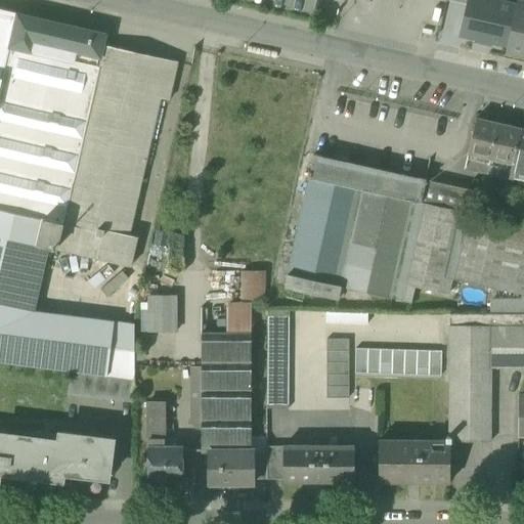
[(507,44),(515,8),(501,5),(482,0),(479,0),(468,0),(467,5),(461,34),(475,37),(475,40),(491,44),(492,41),(507,44)]
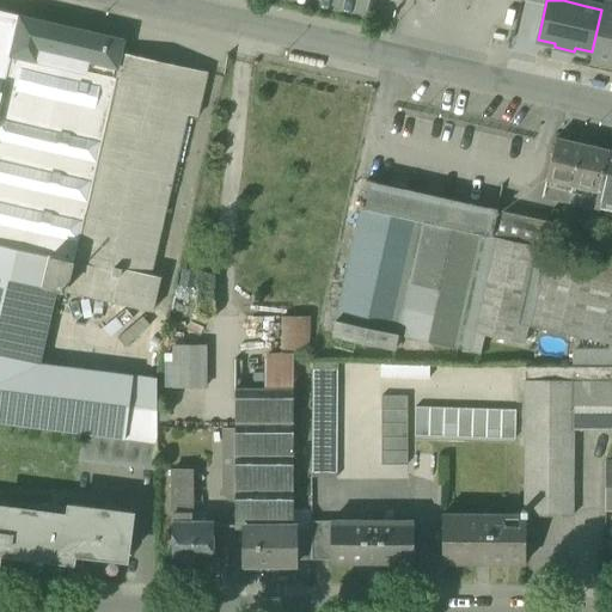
[(591,59),(611,63),(611,10),(601,8),(601,10),(592,51),(591,59)]
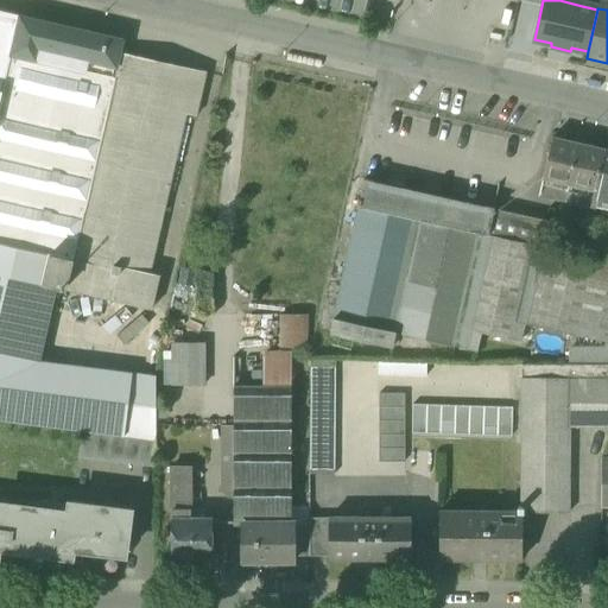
[(0,90),(2,92),(19,18),(19,17),(0,11),(0,90)]
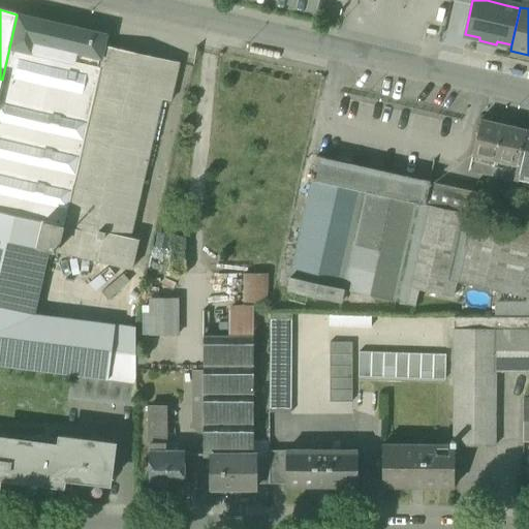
[(106,35),(17,16),(2,80),(0,89),(0,364),(72,374),(135,382),(135,362),(135,329),(34,316),(49,250),(133,270),(139,241),(129,239),(161,100),(170,102),(180,64),(103,47),(105,36),(106,35)]
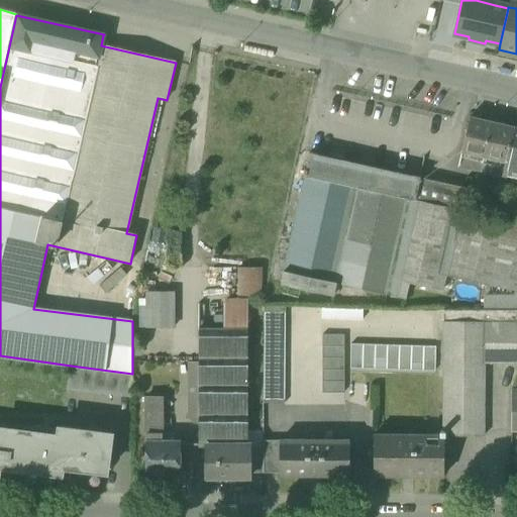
[(461,151),(484,157),(491,124),(469,119),(461,151)]
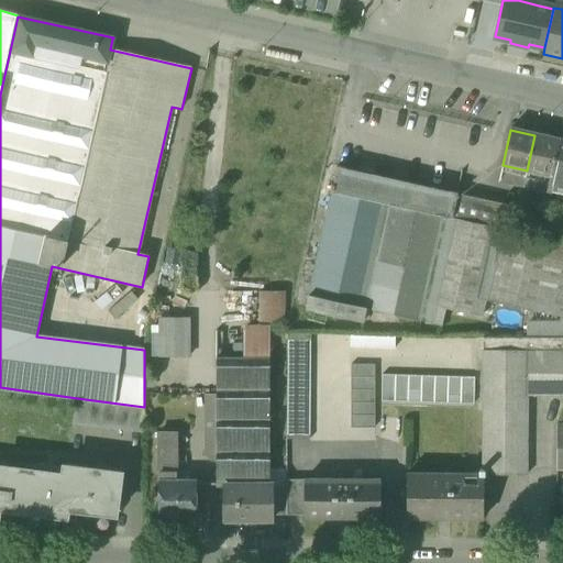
[(534,135),(527,170),(550,177),(559,141),(534,135)]
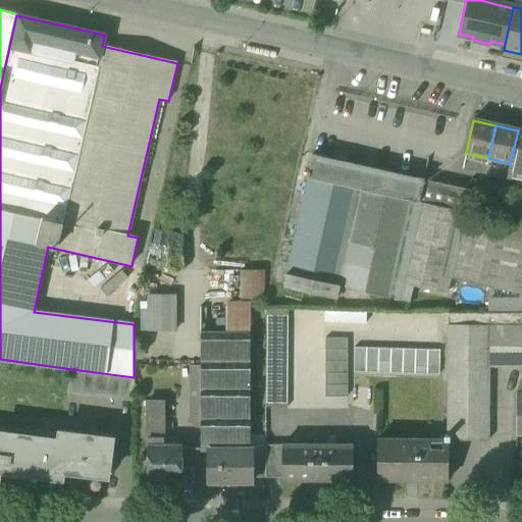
[(521,131),(518,131),(510,164),(509,169),(521,172),(521,131)]
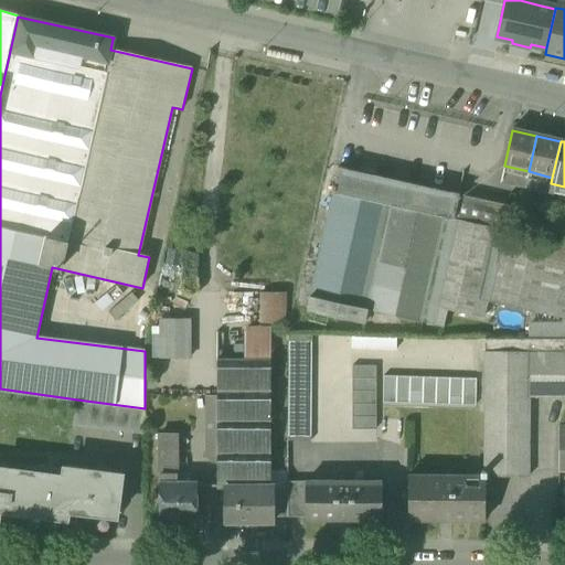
[(525,187),(529,171),(504,166),(501,181),(525,187)]
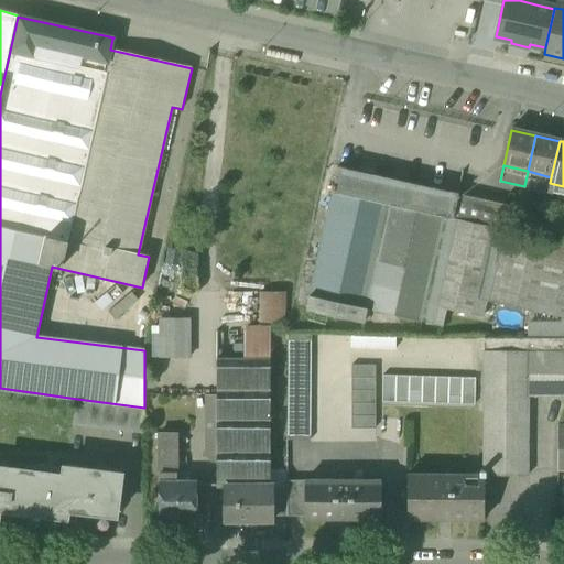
[(367,310),(421,322),(445,218),(452,219),(452,218),(457,194),(337,167),(332,193),(306,310),(364,322),(367,310)]
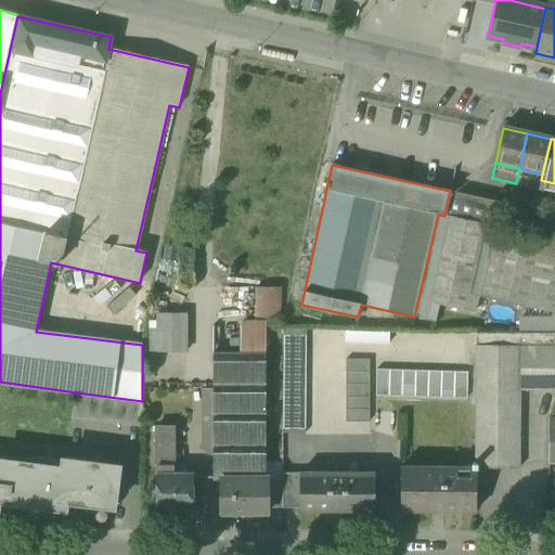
[(541,180),(542,175),(519,168),(516,183),(539,189),(541,180)]
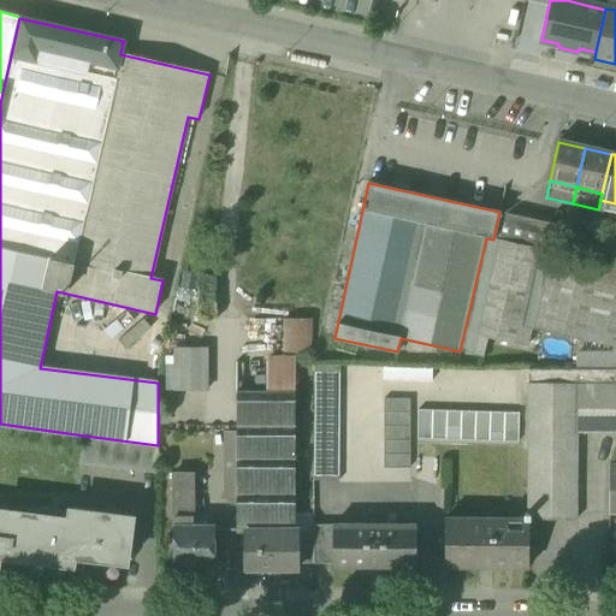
[(615,203),(600,200),(598,209),(615,213),(615,203)]
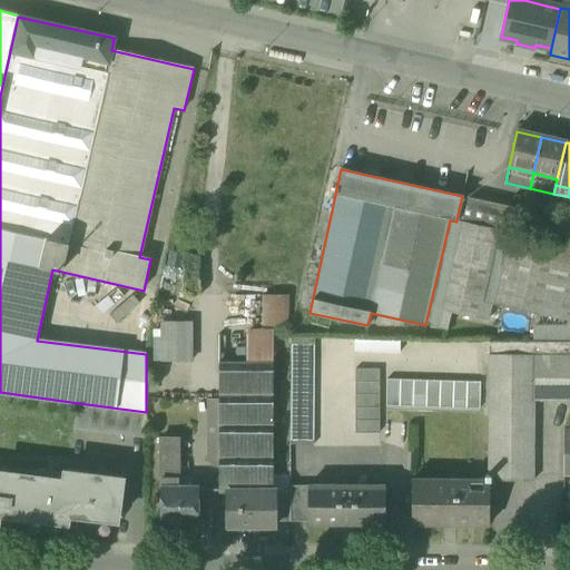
[(457,220),(508,232),(513,207),(462,196),(457,220)]
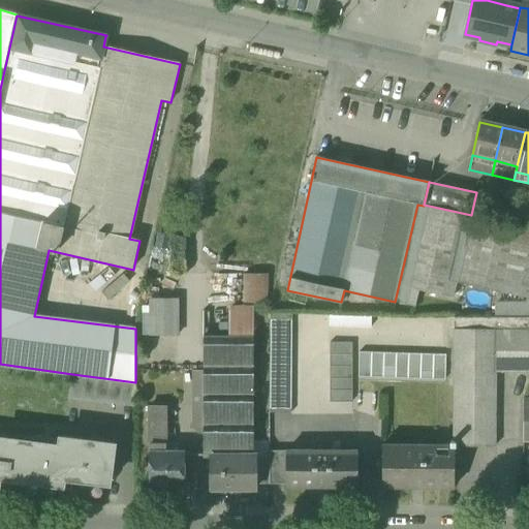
[(528,228),(471,215),(424,205),(424,206),(417,205),(395,302),(414,306),(418,290),(452,298),(456,282),(528,298),(528,228)]
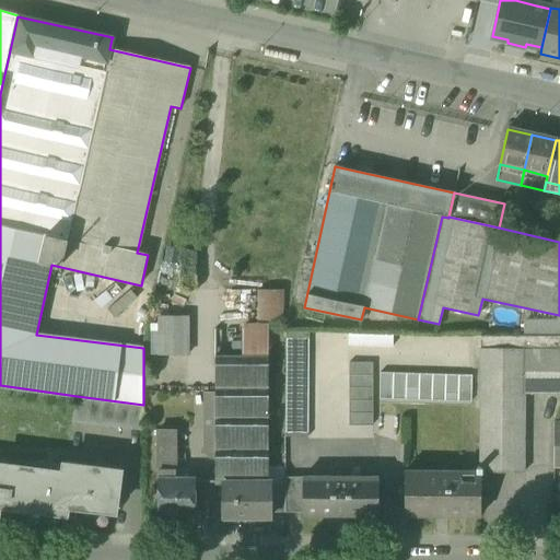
[(256,322),(282,322),(282,291),(256,290),(256,322)]
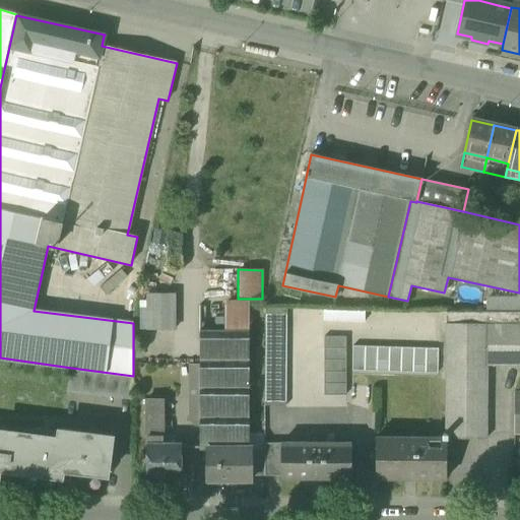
[(146,331),(174,331),(174,295),(148,295),(146,302),(146,331)]
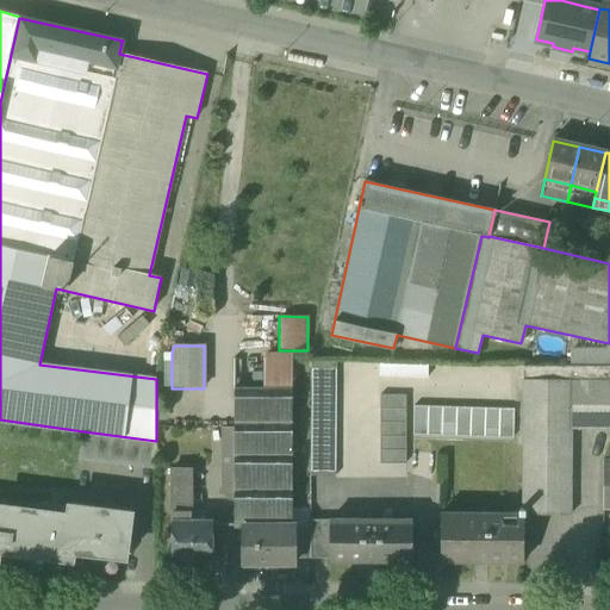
[(571,367),(609,366),(609,350),(571,352),(571,367)]
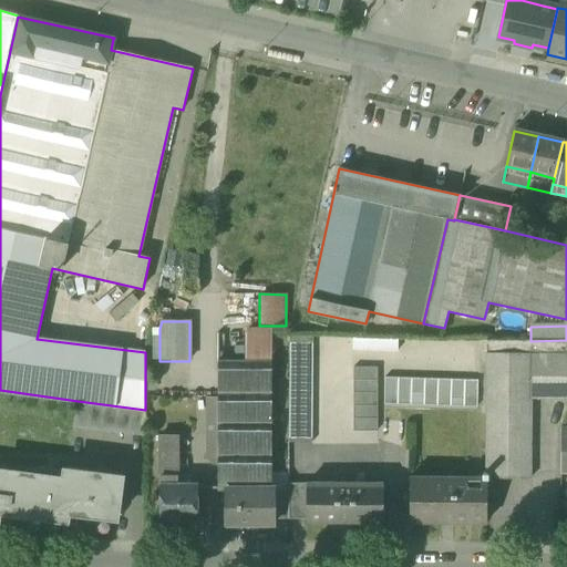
[(245,334),(245,361),(271,361),(270,334),(245,334)]
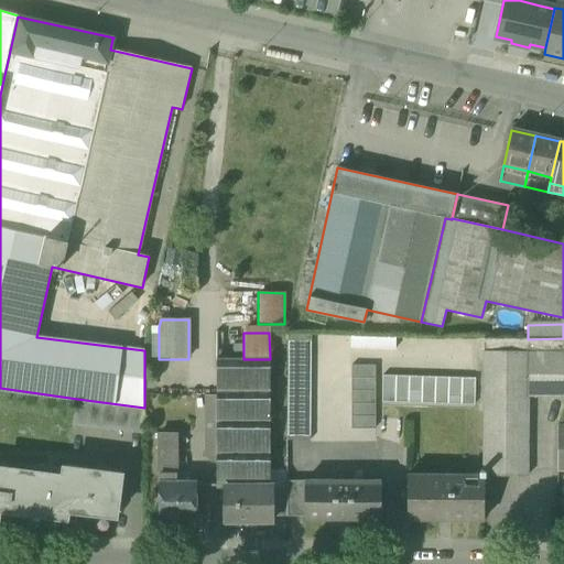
[(311,346),(311,335),(288,335),(288,346),(311,346)]
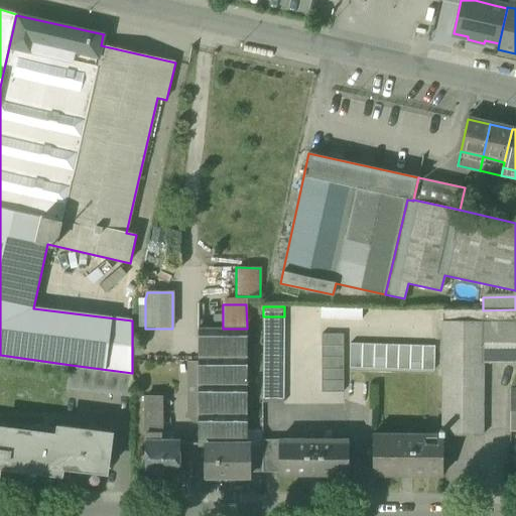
[(342,319),(342,307),(320,307),(320,319),(342,319)]
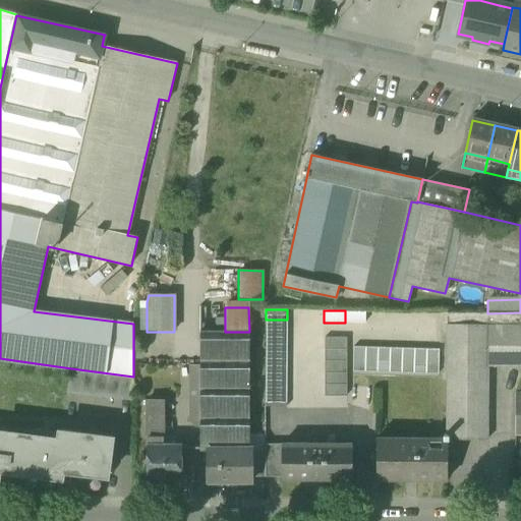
[(345,310),(345,323),(365,323),(365,310),(345,310)]
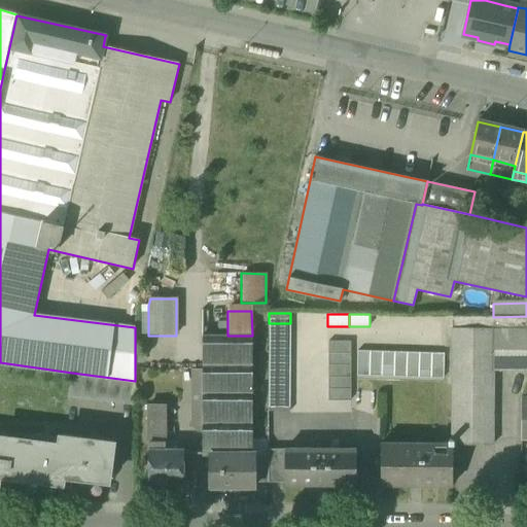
[(452,446),(492,446),(493,371),(526,371),(526,317),(494,317),(452,317),(452,383),(452,440),(449,440),(449,444),(452,444),(452,446)]
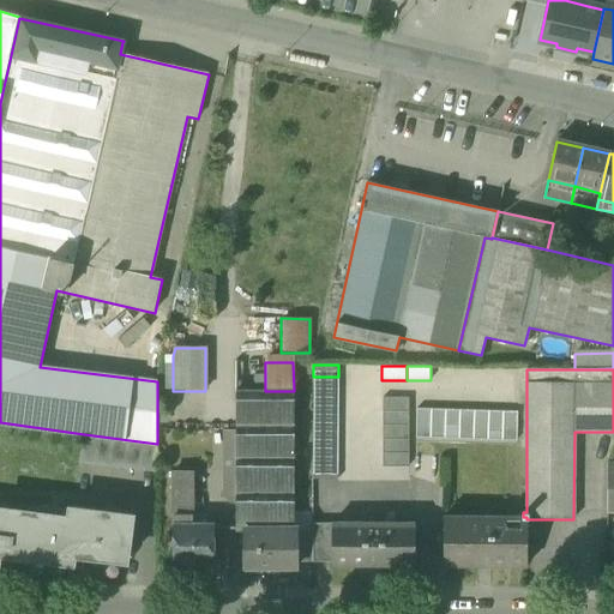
[(338,390),(338,377),(313,377),(313,390),(338,390)]
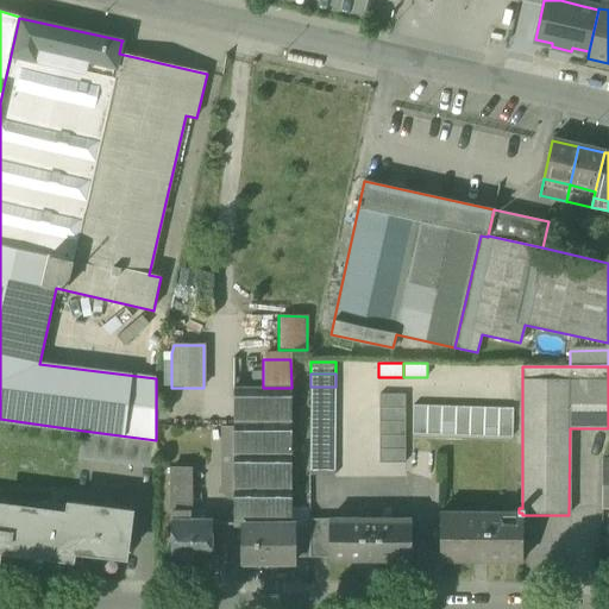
[(336,400),(336,387),(311,387),(311,400),(336,400)]
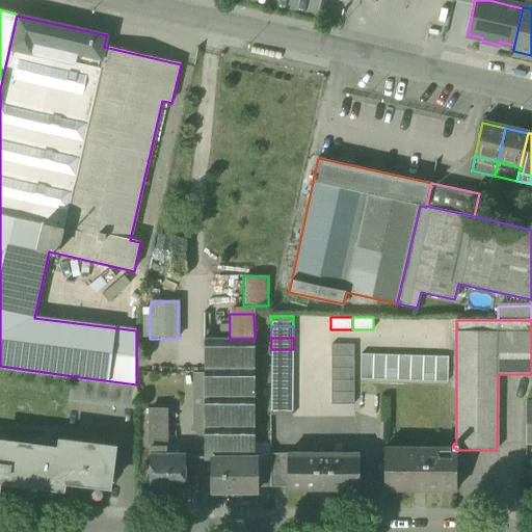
[(204,339),(205,374),(205,437),(205,461),(210,461),(210,460),(255,460),(255,339),(230,339),(204,339)]
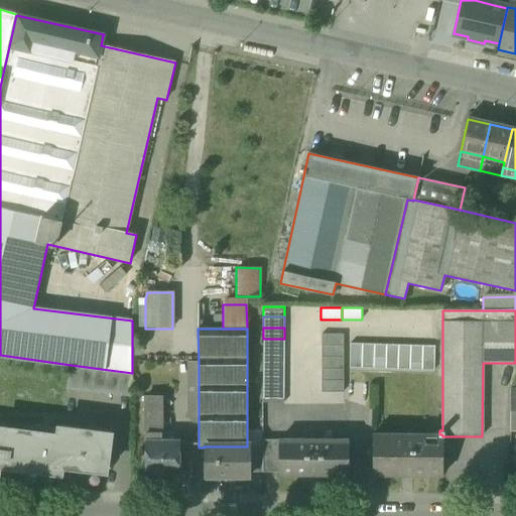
[(321,347),(344,347),(344,336),(321,336),(321,347)]
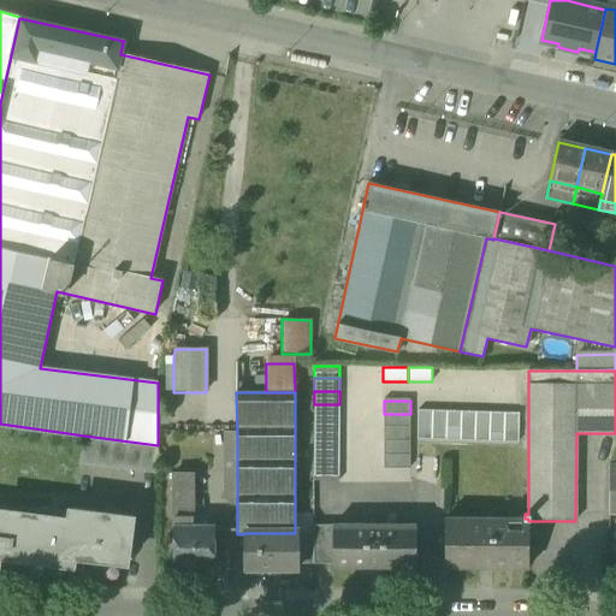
[(339,418),(339,404),(314,404),(314,418),(339,418)]
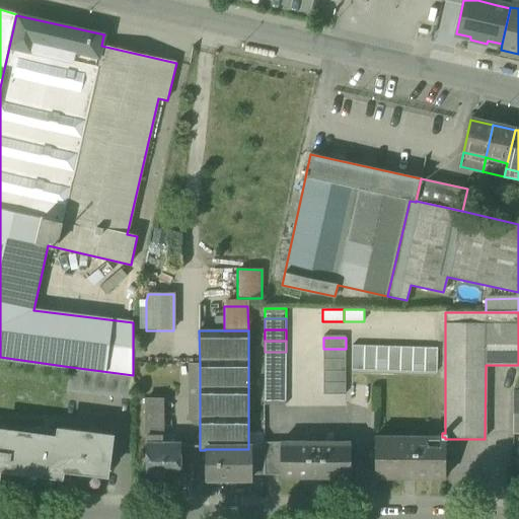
[(363,370),(364,346),(353,345),(352,370),(363,370)]
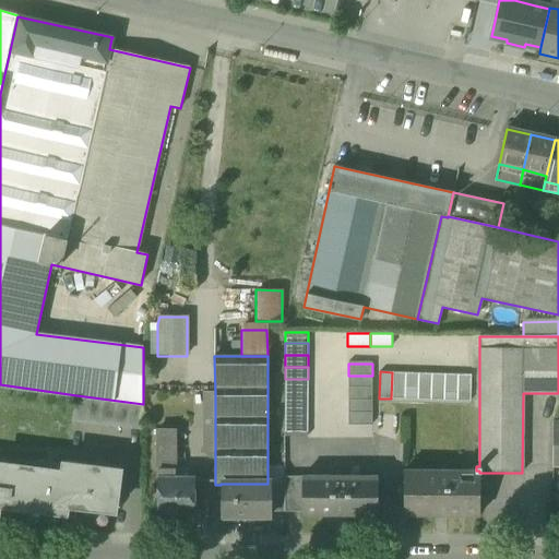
[(405,400),(406,372),(392,372),(391,399),(405,400)]
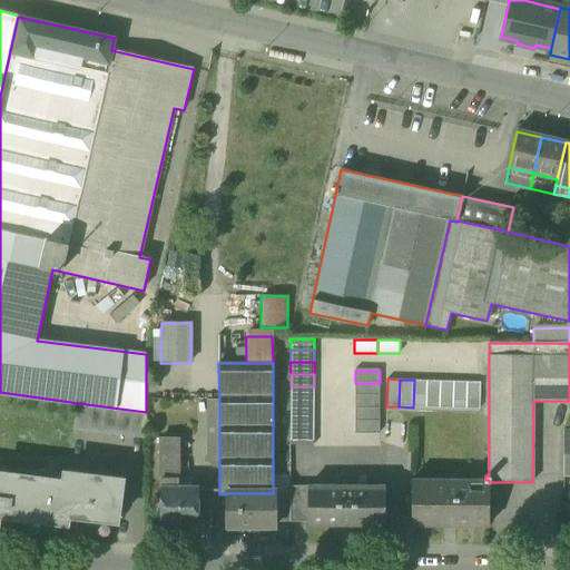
[(426,408),(426,381),(414,380),(413,408),(426,408)]
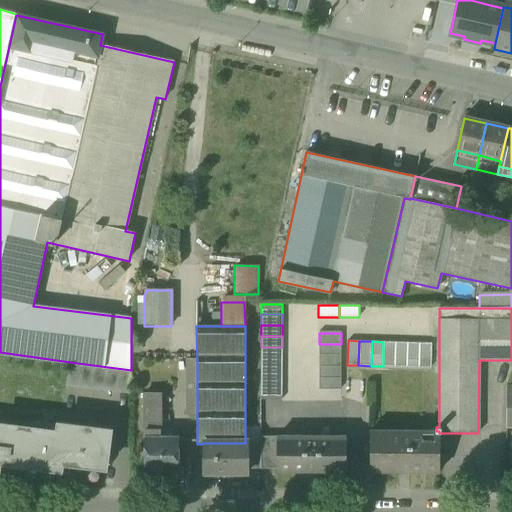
[(395,367),(395,342),(383,342),(383,366),(395,367)]
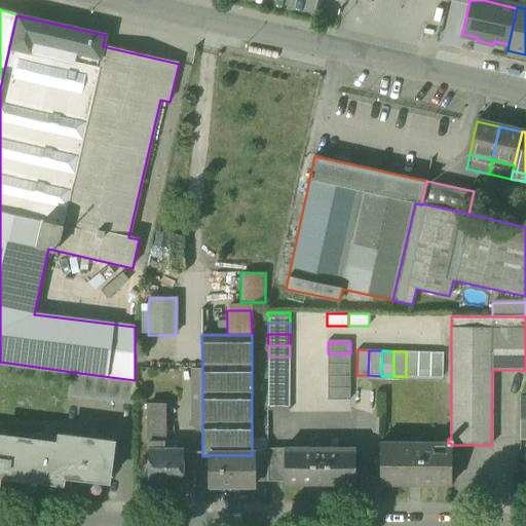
[(418,377),(419,352),(406,351),(406,377),(418,377)]
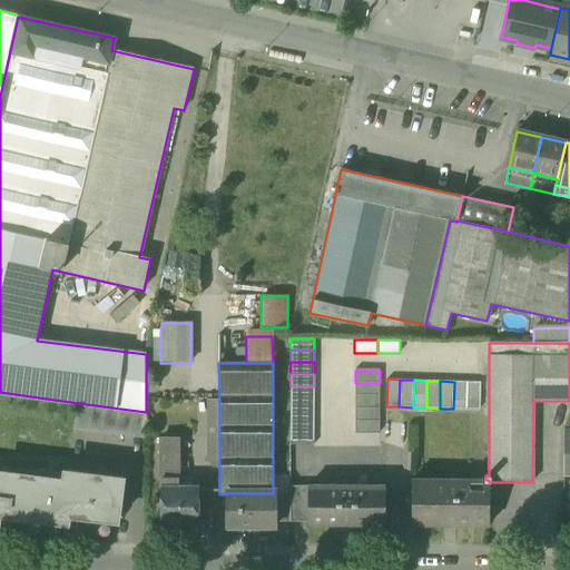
[(467,409),(468,382),(454,382),(453,409),(467,409)]
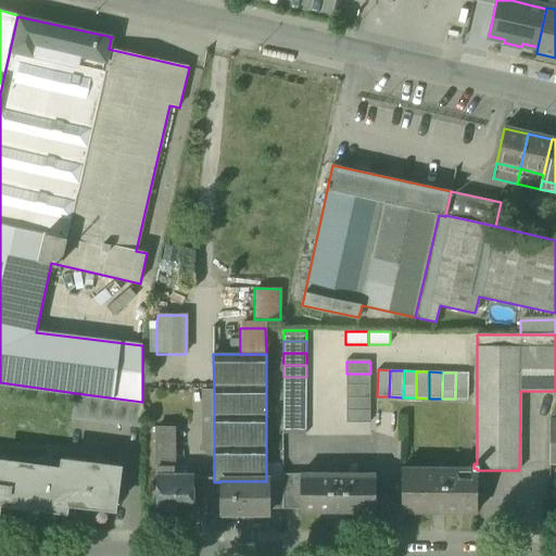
[(456,373),(455,399),(468,400),(469,374),(456,373)]
